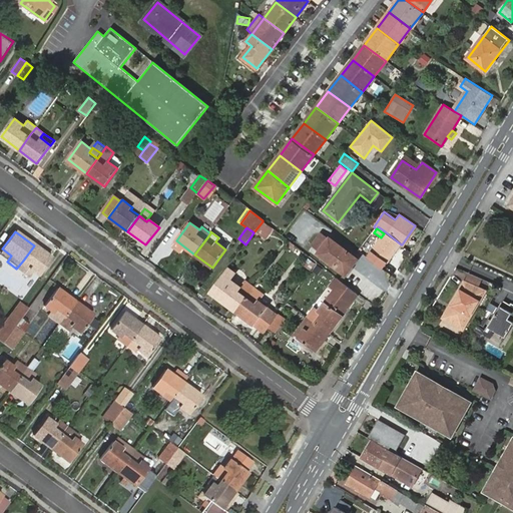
[(384,233),(381,237),(379,240),(372,249),(370,251),(388,264),(401,244),(385,231),(384,233)]
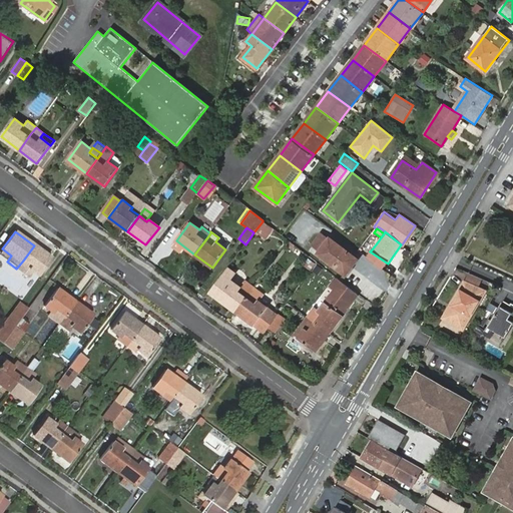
[(321,233),(313,243),(320,249),(318,252),(346,274),(358,259),(330,236),(328,239),(321,233)]
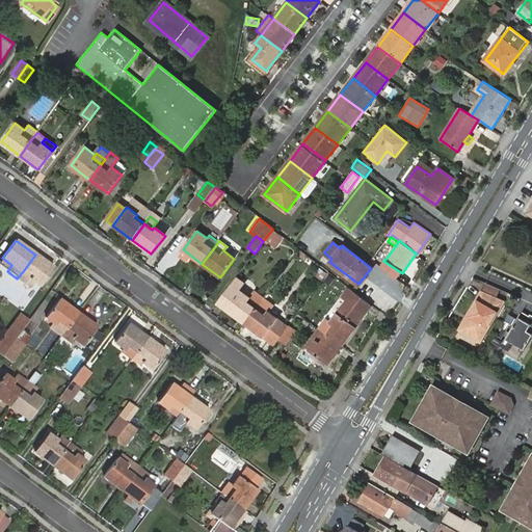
[(386,243),(378,254),(386,259),(393,249),(386,243)]
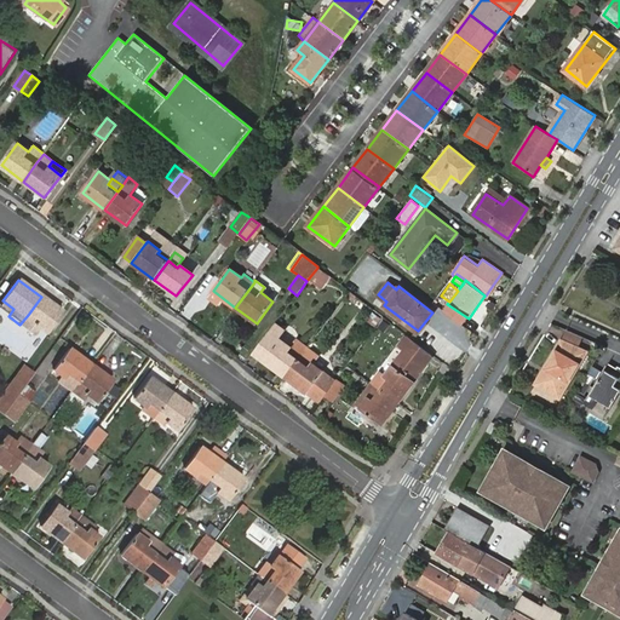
[(63,313),(41,297),(28,315),(36,322),(34,325),(39,328),(46,334),(63,313)]
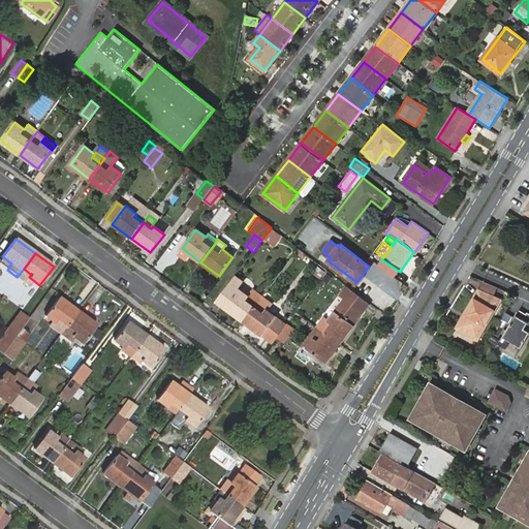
[(375,254),(371,259),(377,265),(381,259),(375,254)]
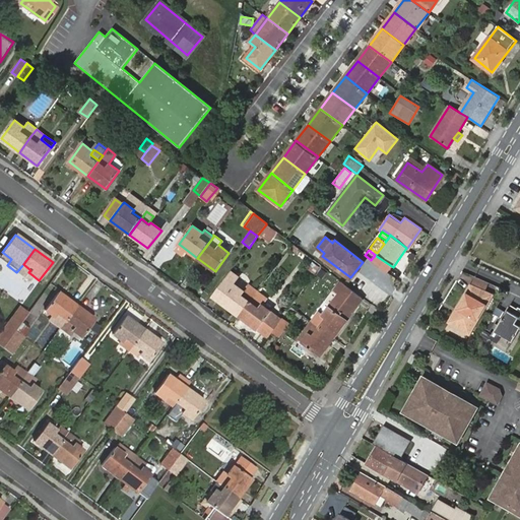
[(319,266),(313,262),(309,268),(315,273),(319,266)]
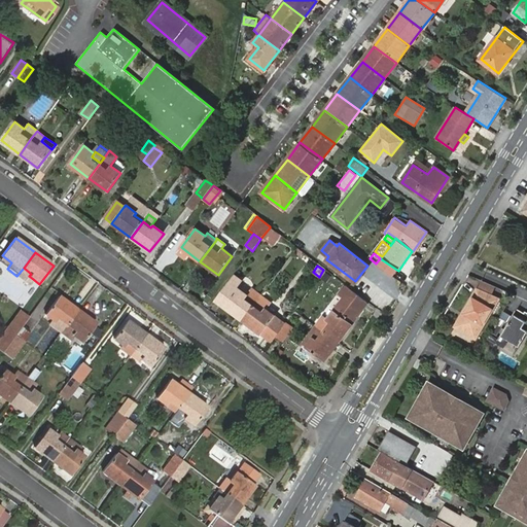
[(24,268),(18,275),(30,284),(33,279),(29,276),(31,274),(24,268)]
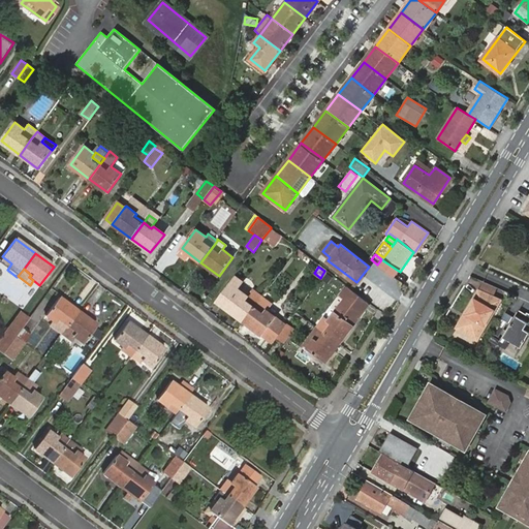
[(333,277),(328,273),(323,278),(329,282),(333,277)]
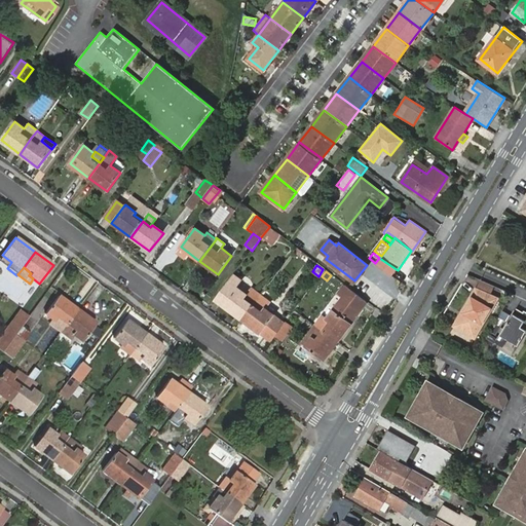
[(241,321),(261,295),(252,289),(247,295),(236,287),(242,279),(234,274),(215,300),(241,321)]
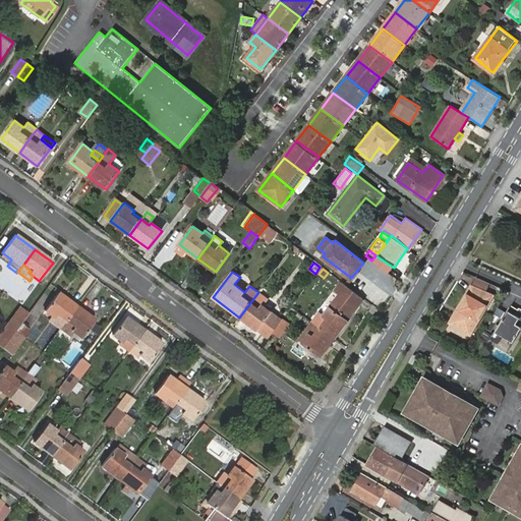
[(472,285),(485,293),(489,286),(476,278),(472,285)]
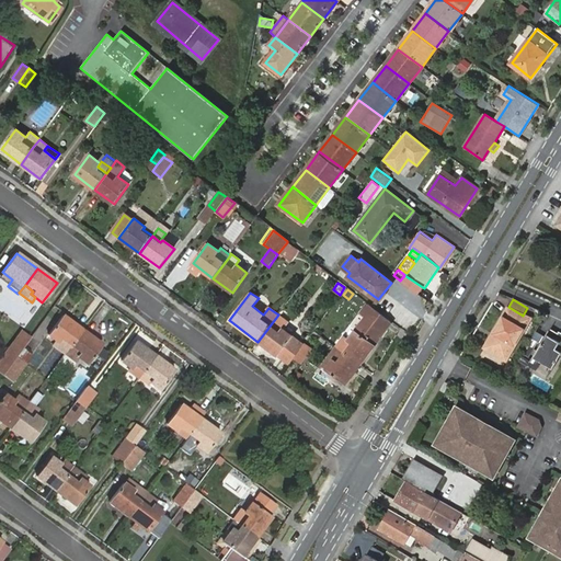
[(365,317),(356,329),(376,344),(392,321),(368,302),(361,313),(365,317)]
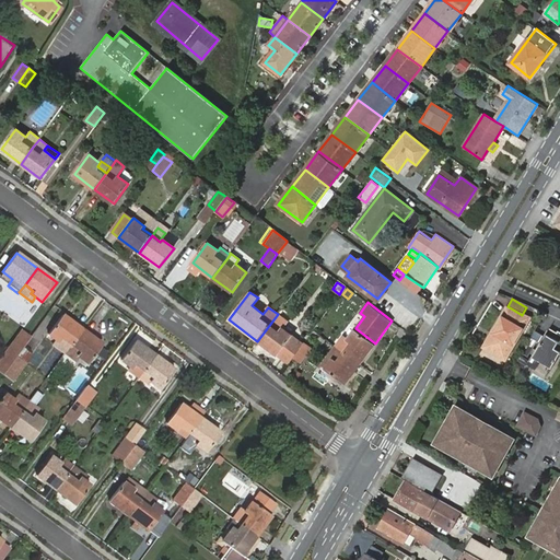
[(505,358),(529,318),(522,315),(508,306),(483,346),(505,358)]
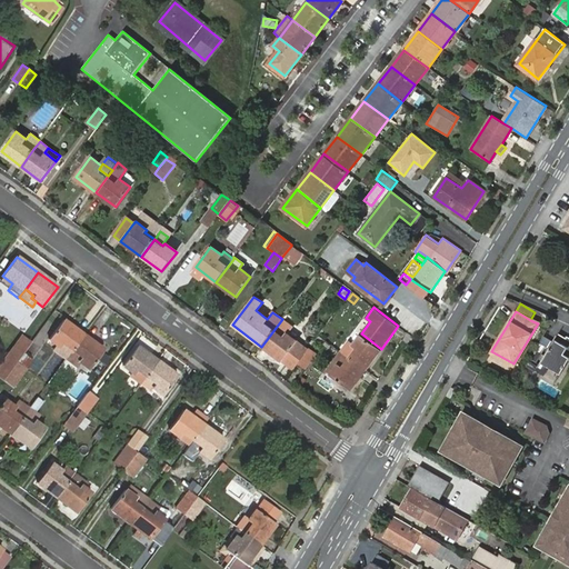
[(291,327),(282,319),(261,347),(292,370),(299,361),(308,349),(287,333),(291,327)]
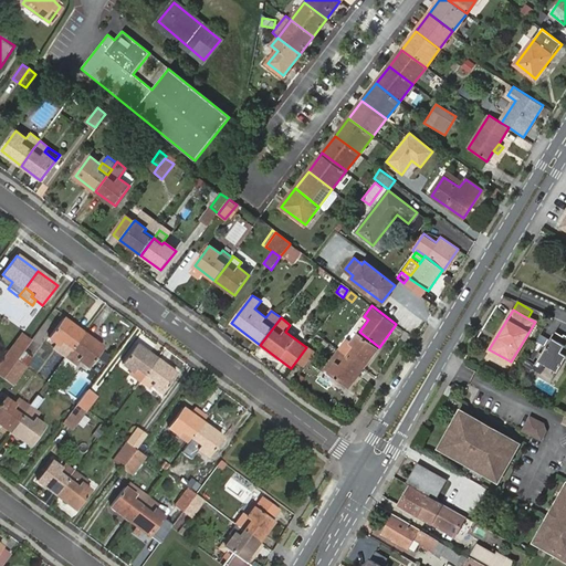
[(66,356),(84,333),(64,318),(49,337),(61,346),(58,350),(66,356)]
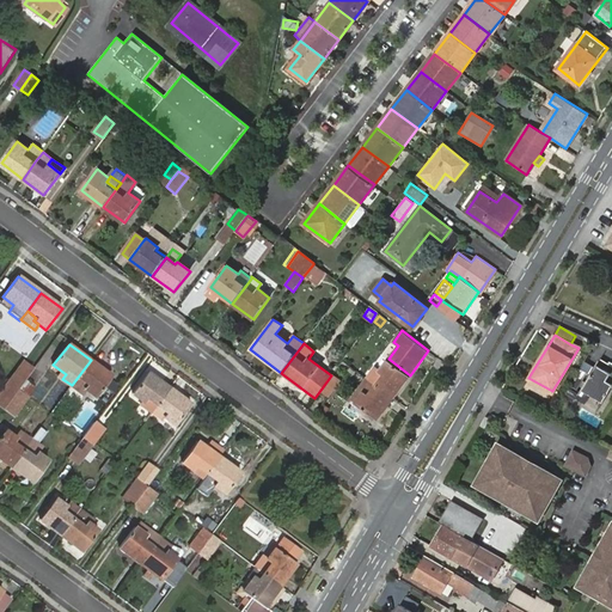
[(373,368),(367,377),(393,397),(410,375),(389,359),(379,372),(373,368)]
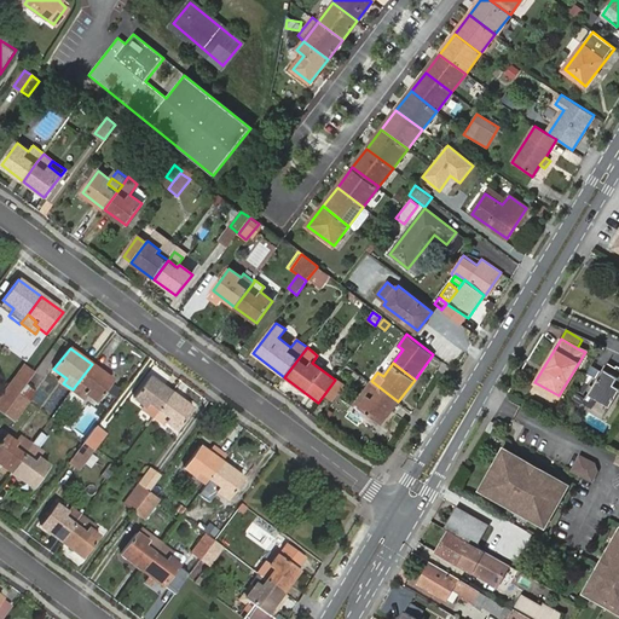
[(113,381),(92,364),(73,389),(71,392),(81,399),(85,393),(97,401),(113,381)]
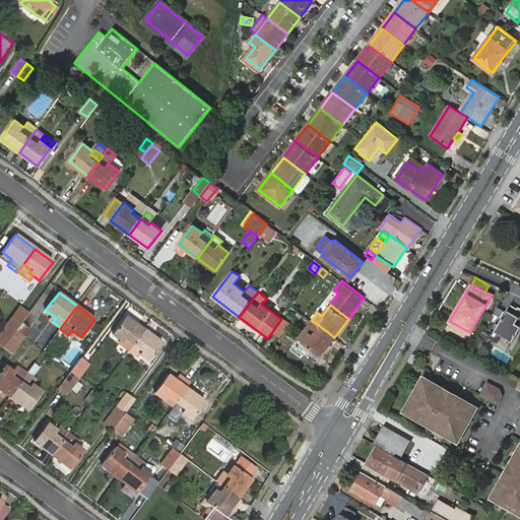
[(509,307),(506,312),(514,316),(517,311),(509,307)]
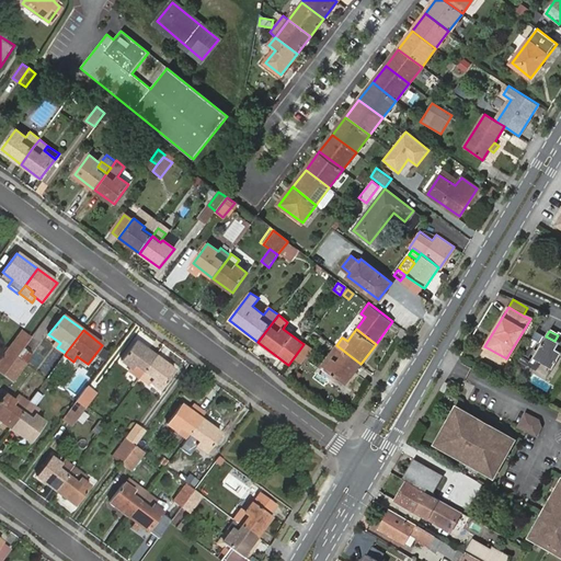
[(22,348),(31,339),(21,332),(8,351),(16,357),(22,348)]
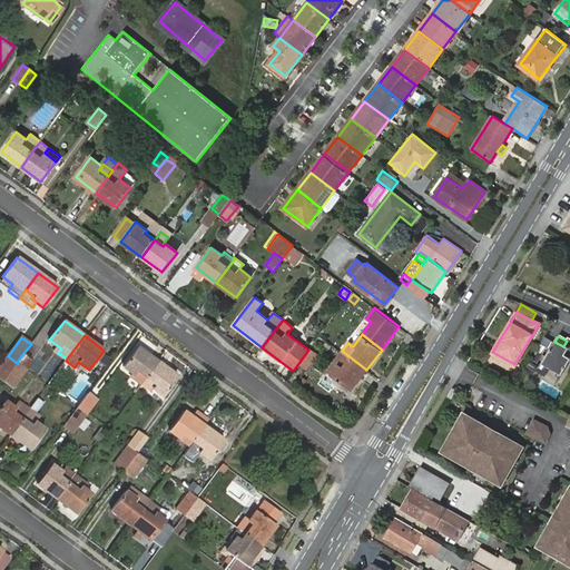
[(543,338),(536,352),(542,355),(550,343),(543,338)]
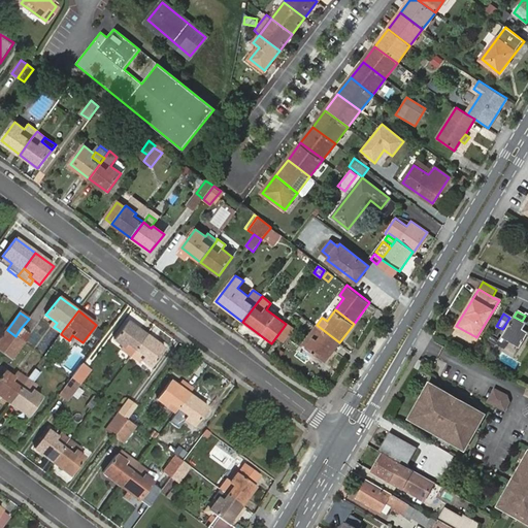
[(514,317),(501,336),(509,341),(521,348),(527,335),(527,314),(526,314),(525,316),(522,321),(514,317)]
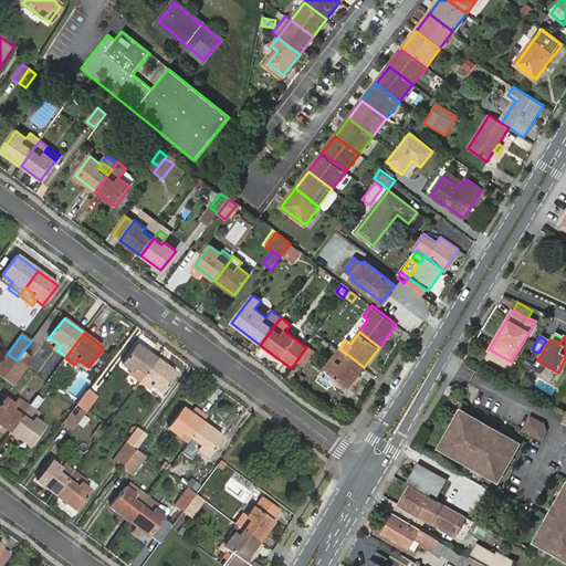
[(145,376),(157,359),(137,344),(122,364),(133,371),(135,369),(145,376)]
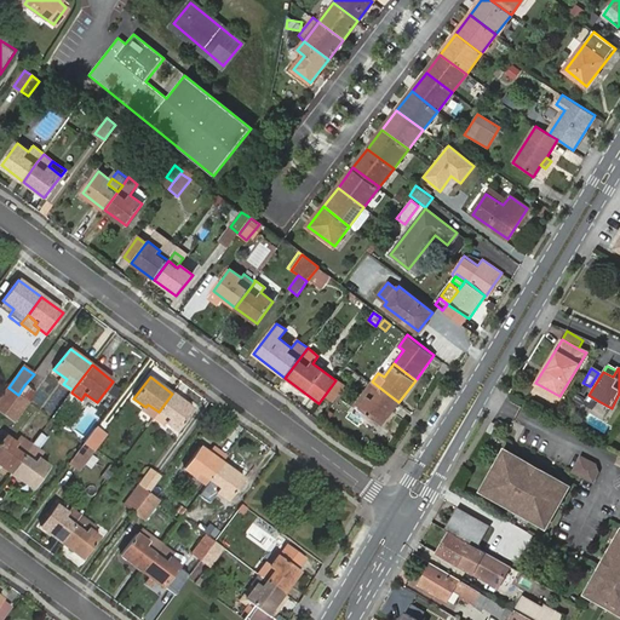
[(336,380),(326,394),(333,400),(343,385),(336,379),(336,380)]
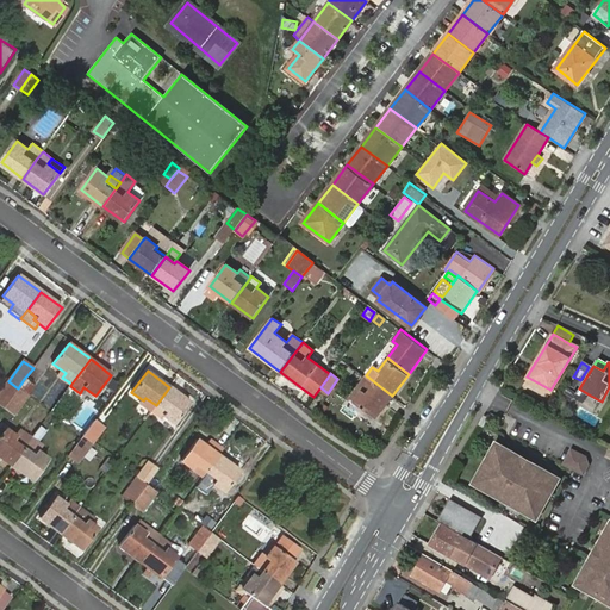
[(392,396),(366,375),(358,386),(363,390),(354,400),(377,417),(392,396)]
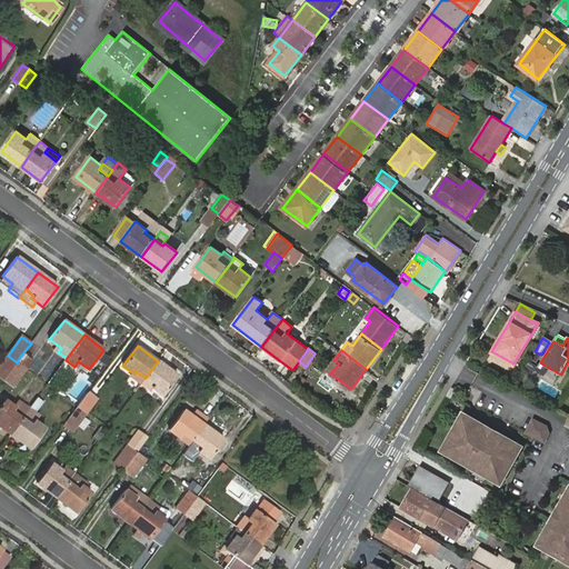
[(17,362),(26,369),(31,361),(22,353),(17,362)]
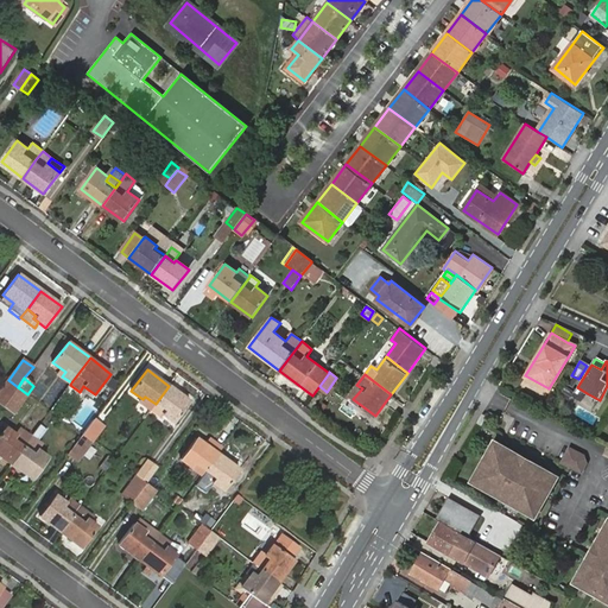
[(0,390),(0,401),(5,406),(18,387),(8,380),(0,390)]
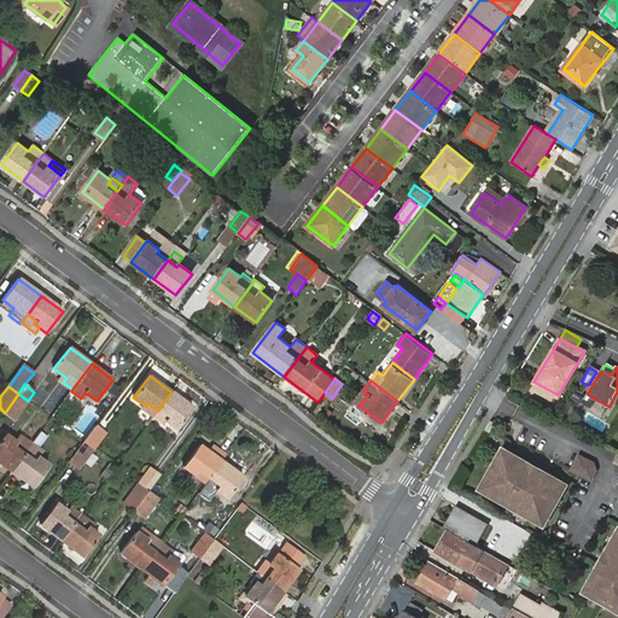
[(353,402),(359,406),(368,395),(362,391),(362,390),(353,402)]
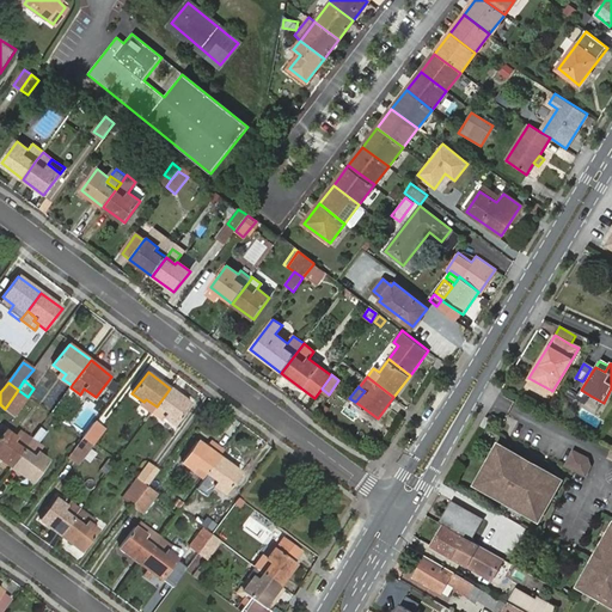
[(191,403),(170,389),(157,407),(152,412),(163,421),(165,418),(176,426),(191,403)]
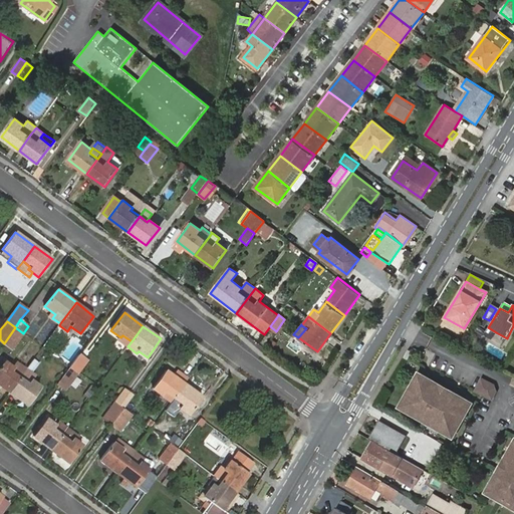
[(15,327),(4,343),(12,349),(23,333),(15,327)]
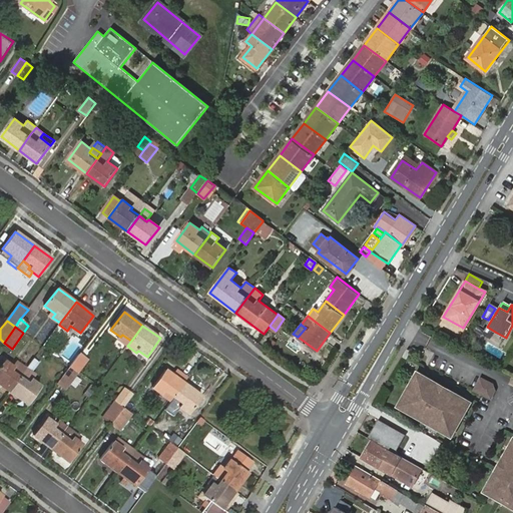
[(30,344),(24,353),(31,357),(37,348),(30,344)]
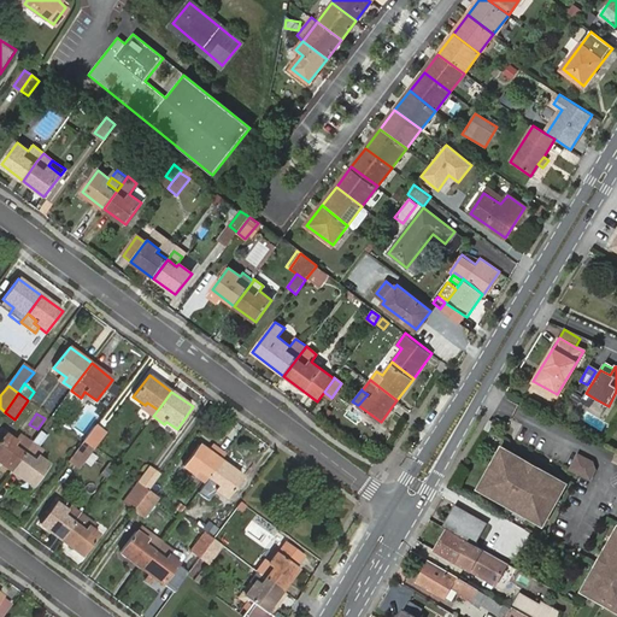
[(105,433),(94,425),(83,441),(92,448),(105,433)]
